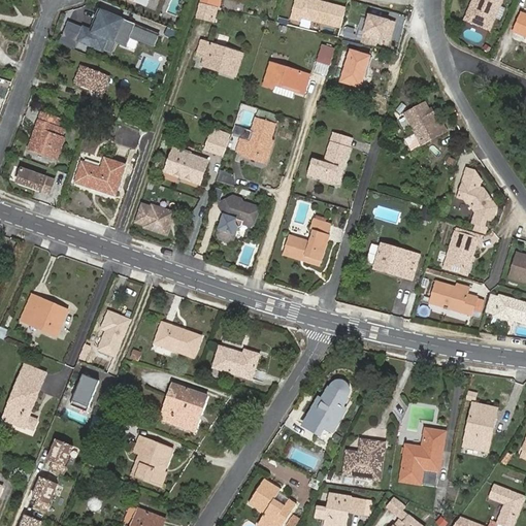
[(339,26),(344,6),(318,0),(292,0),(288,18),(299,21),(300,15),(339,26)]
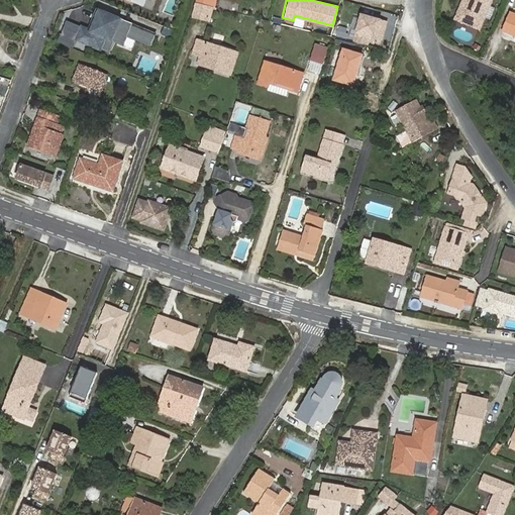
[(461,0),(455,16),(477,25),(487,0),(461,0)]
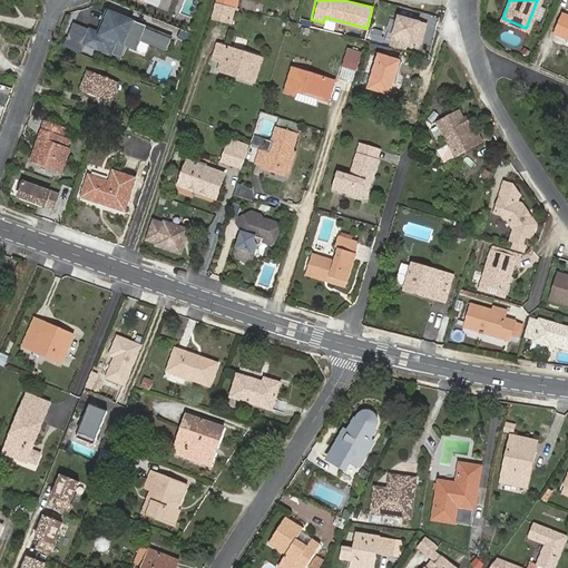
[(228,5),(215,1),(211,16),(229,20),(233,6),(228,5)]
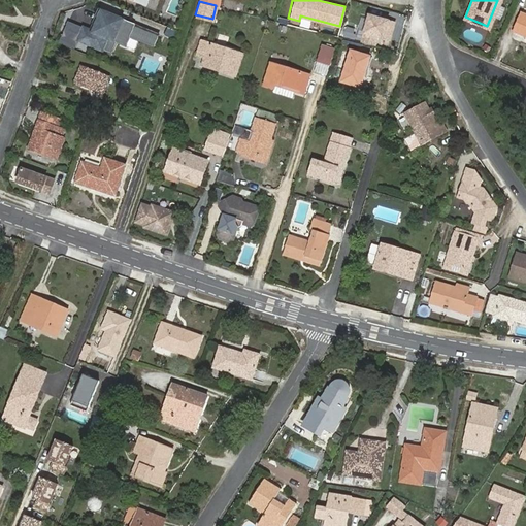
[(156,32),(98,9),(91,29),(81,26),(76,38),(109,52),(114,40),(123,44),(128,33),(152,43),(156,32)]
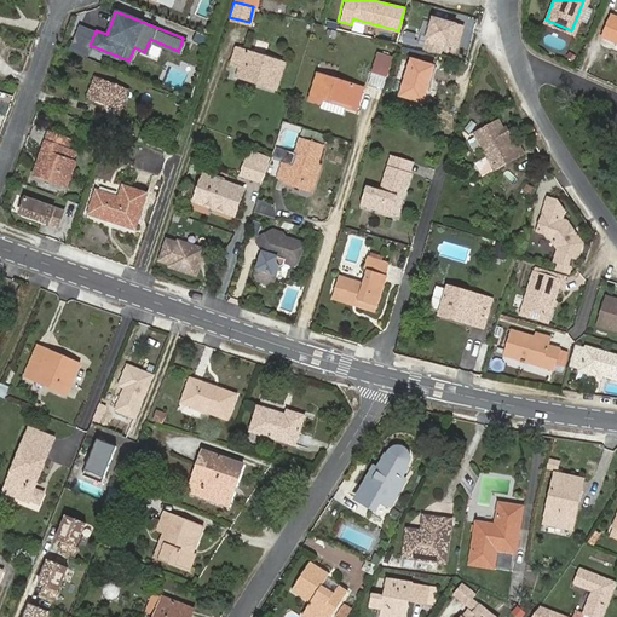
[(616,16),(610,13),(600,36),(616,42),(616,16)]
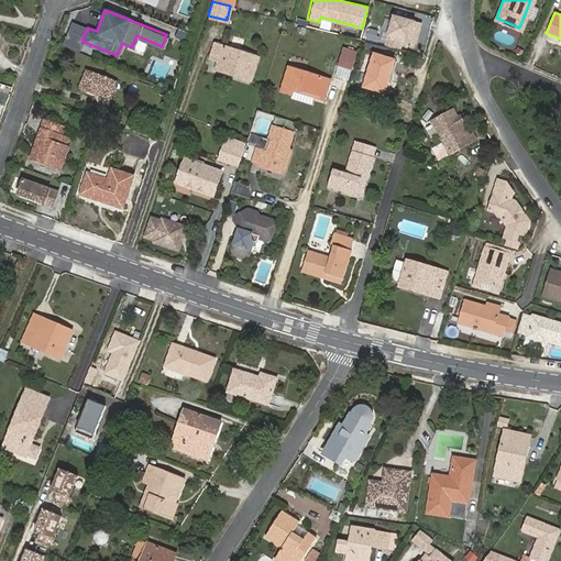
[(421,22),(393,13),(384,43),(399,47),(402,40),(416,44),(421,22)]
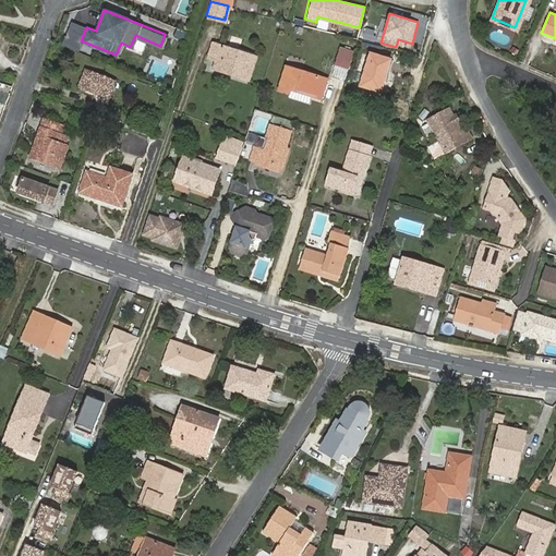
[(254,56),(210,41),(206,57),(215,59),(213,68),(248,79),(254,56)]
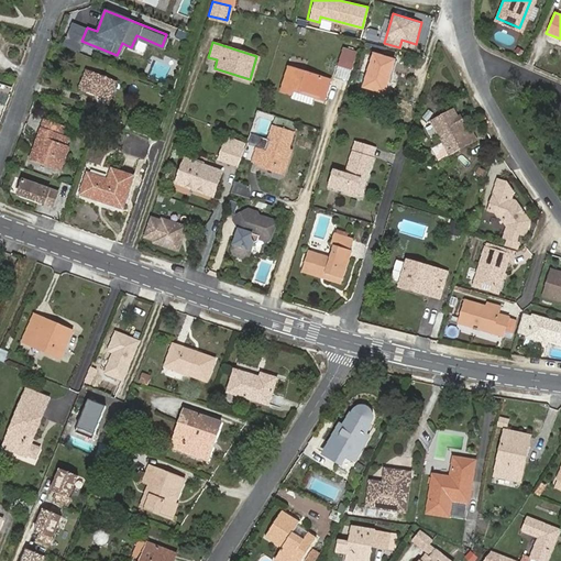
[(352,44),(343,42),(337,64),(345,66),(352,44)]
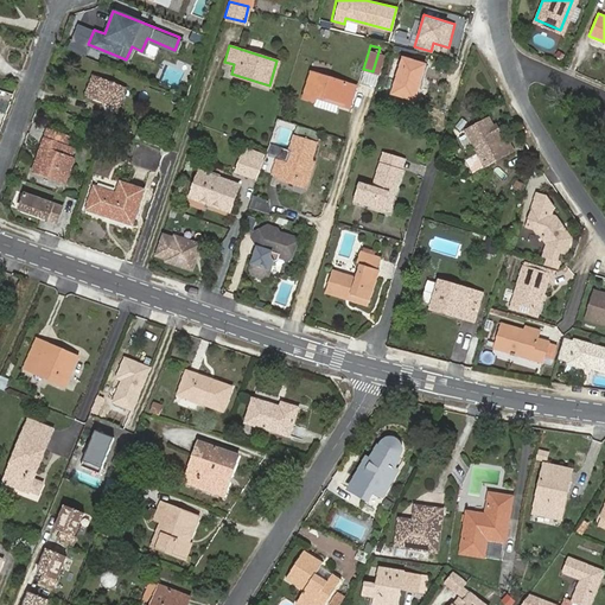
[(424,63),(402,56),(401,57),(393,55),(383,88),(380,87),(375,100),(387,103),(392,91),(413,99),(424,63)]
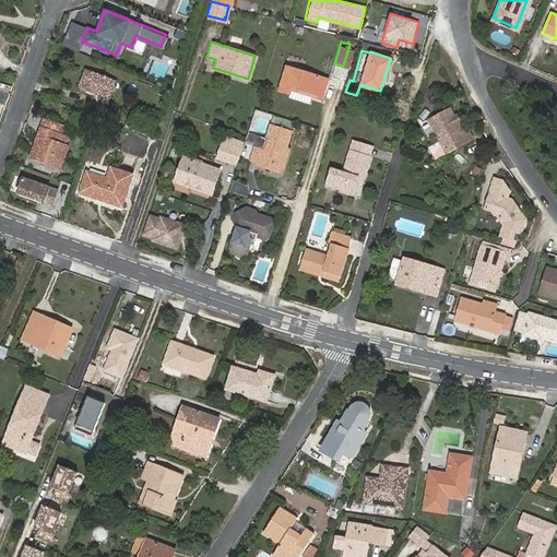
[(288,54),(287,61),(301,66),(304,58),(288,54)]
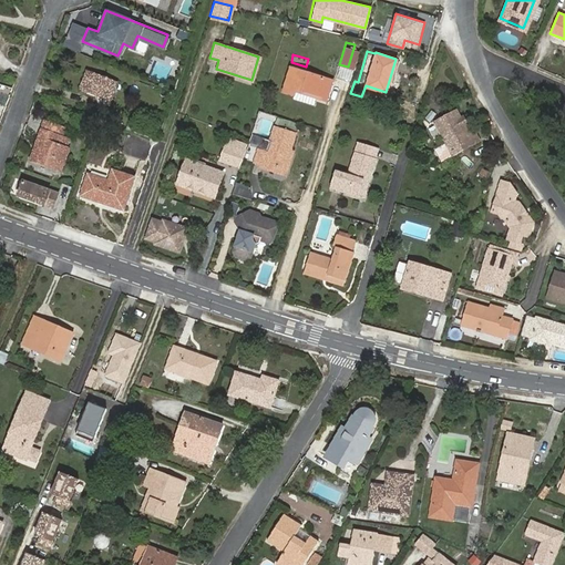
[(324,99),(330,79),(289,65),(281,89),(315,100),(317,96),(324,99)]
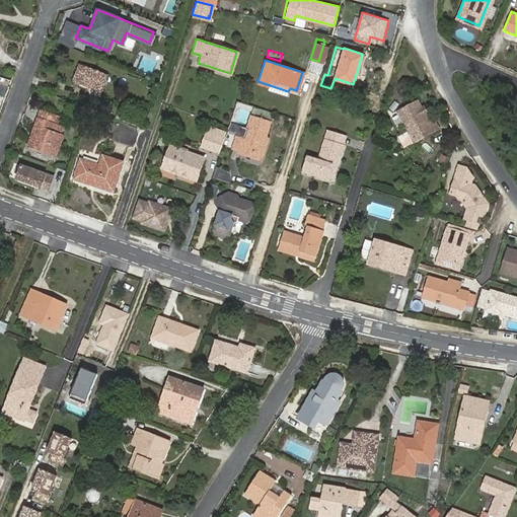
[(100,85),(104,74),(78,64),(72,78),(87,84),(88,81),(100,85)]
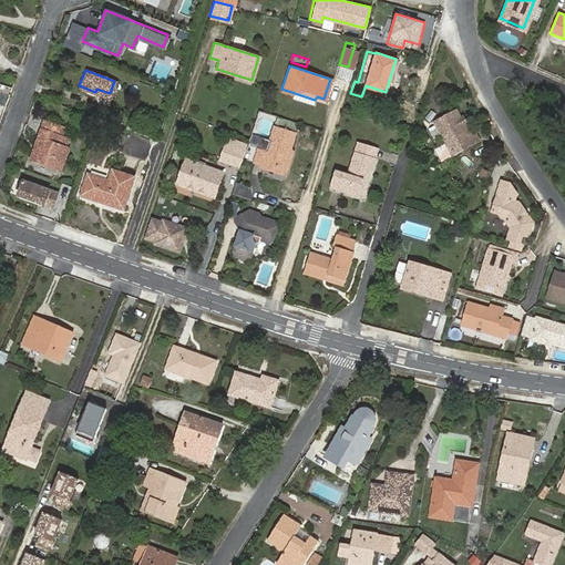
[(454,109),(433,121),(444,143),(434,149),(440,160),(478,139),(473,131),(468,133),(462,123),(459,117),(454,109)]
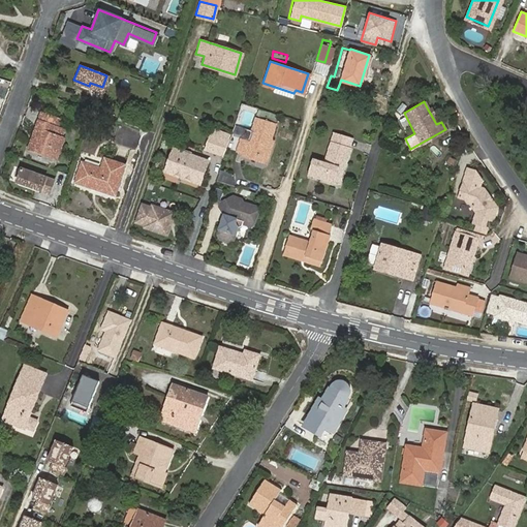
[(267,138),(270,140),(275,123),(254,117),(250,128),(243,126),(236,150),(240,151),(241,149),(261,155),(267,138)]
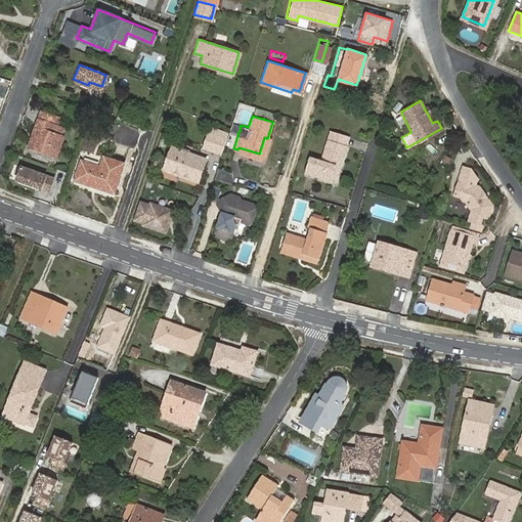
[(57,134),(59,127),(37,119),(27,145),(54,156),(61,135),(57,134)]
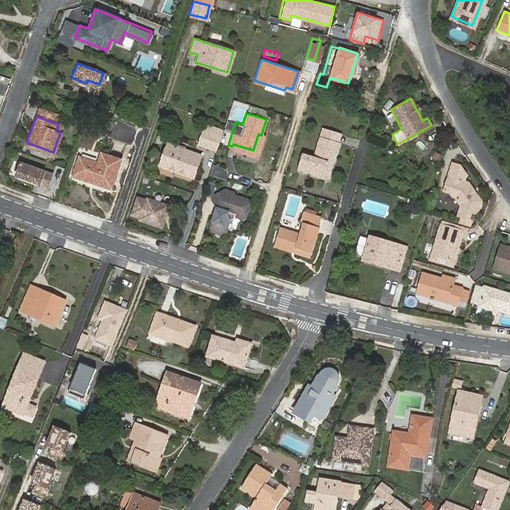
[(216,150),(221,133),(203,128),(198,144),(216,150)]
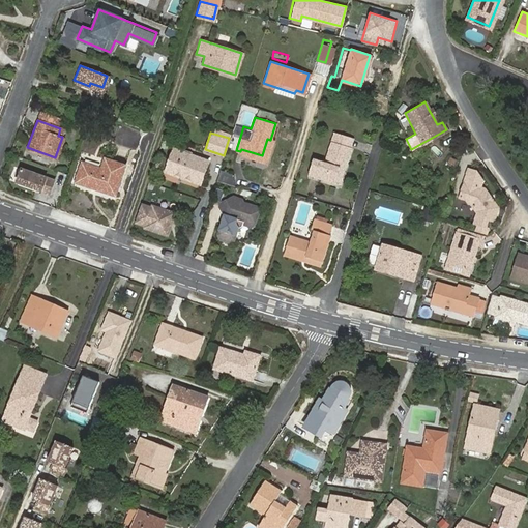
[(312,156),(306,173),(308,173),(333,181),(339,165),(343,167),(350,145),(330,139),(324,160),(312,156)]
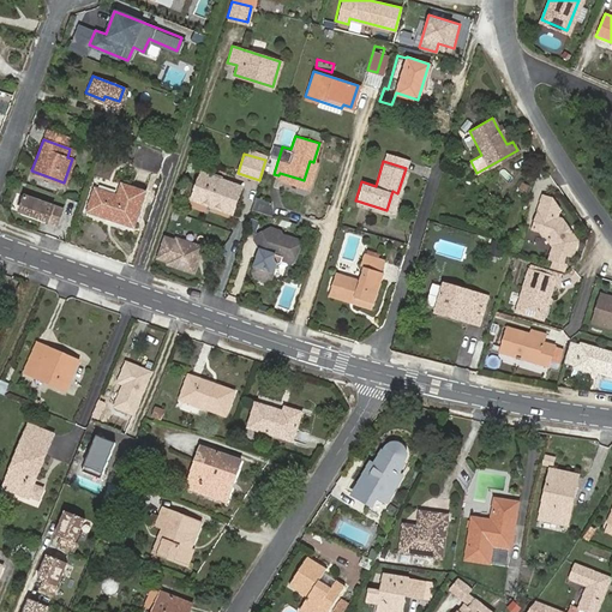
[(231,211),(240,185),(201,171),(191,198),(231,211)]
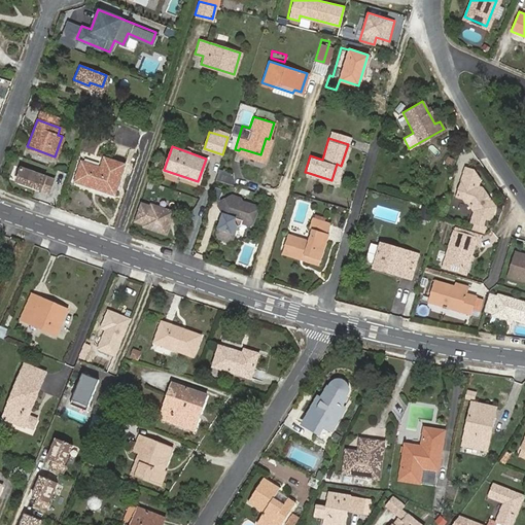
[(113,193),(123,163),(103,156),(100,167),(80,160),(73,179),(113,193)]
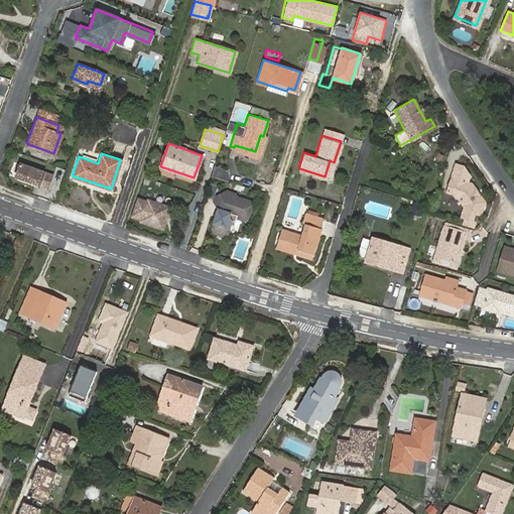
[(442,161),(444,155),(436,153),(434,159),(442,161)]
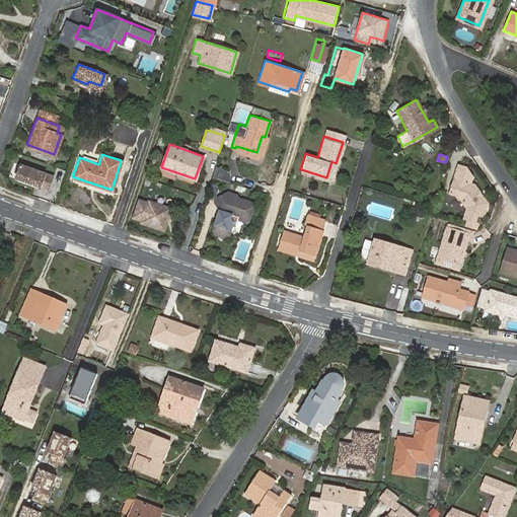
[(52,175),(19,163),(14,177),(47,189),(52,175)]
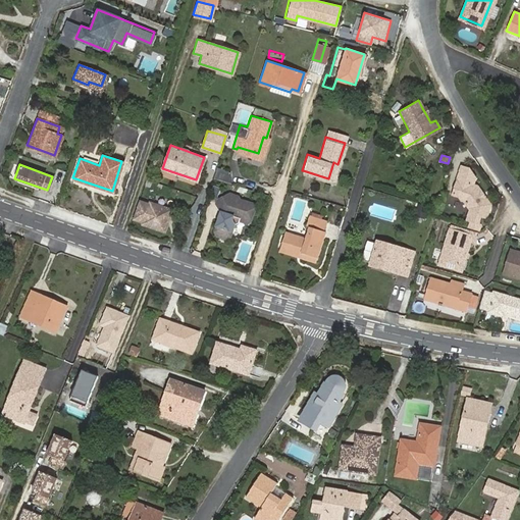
[(488,203),(475,185),(471,184),(473,176),(467,167),(460,165),(453,193),(458,195),(461,199),(462,199),(468,208),(466,217),(477,221),(478,214),(484,215),(485,214),(488,203)]
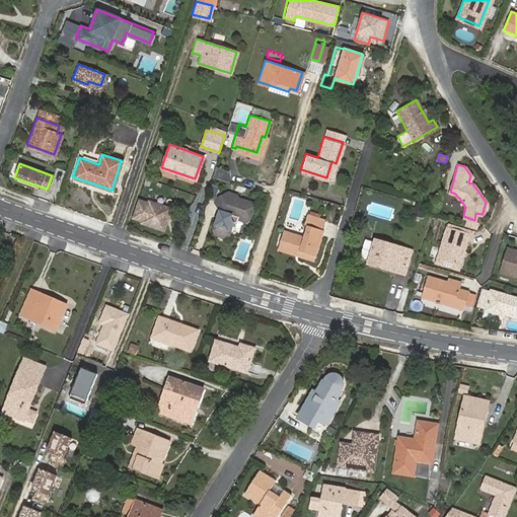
[(226,170),(214,166),(211,175),(223,179),(226,170)]
